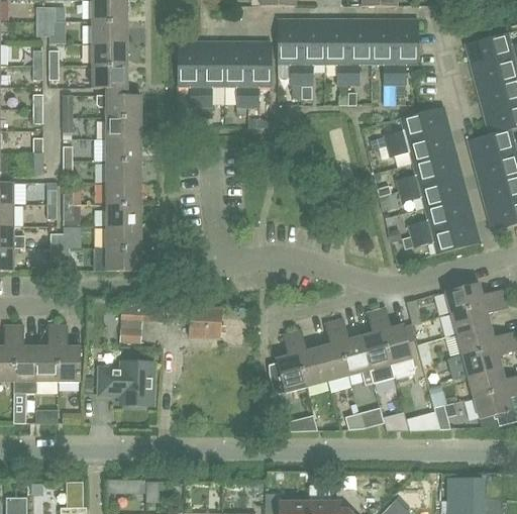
[(126,21),(126,0),(91,0),(92,21),(126,21)]
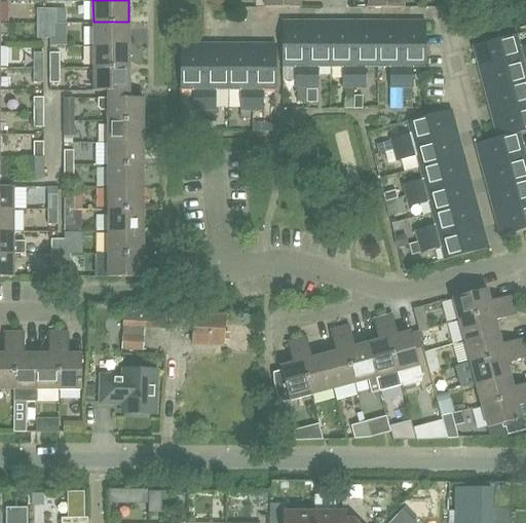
[(37,21),(47,21),(46,6),(37,6),(37,21)]
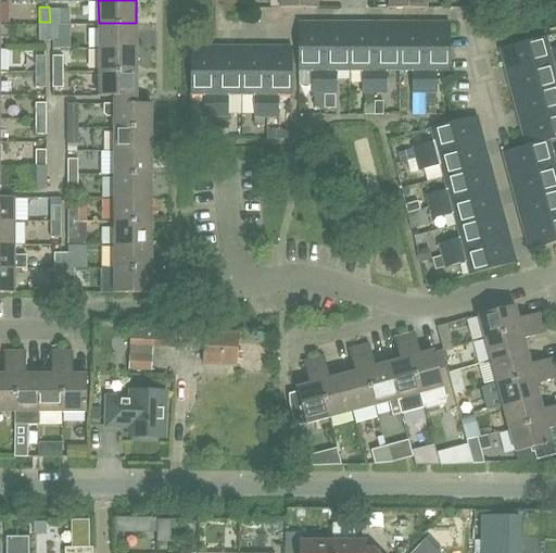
[(49,7),(50,22),(60,23),(60,7),(49,7)]
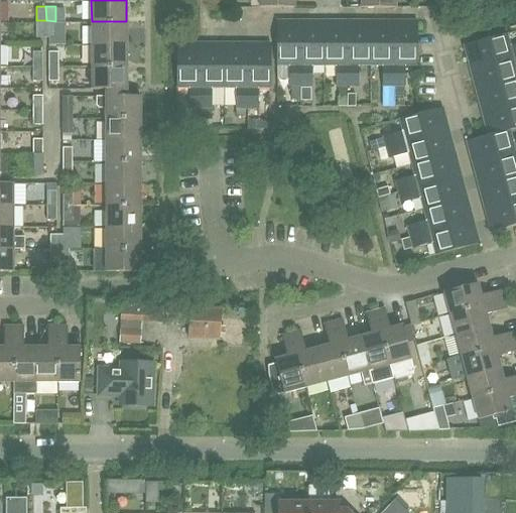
[(300,84),(300,19),(276,19),(276,41),(276,62),(289,62),(289,83),(291,83),(299,83),(300,84)]
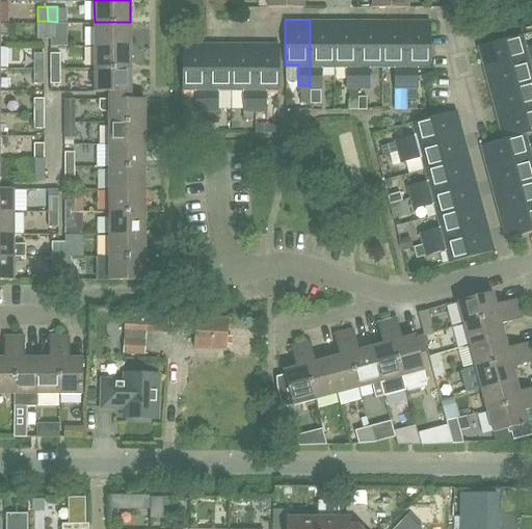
[(334,64),(334,20),(310,20),(310,86),(319,85),(321,86),(321,64),(334,64)]
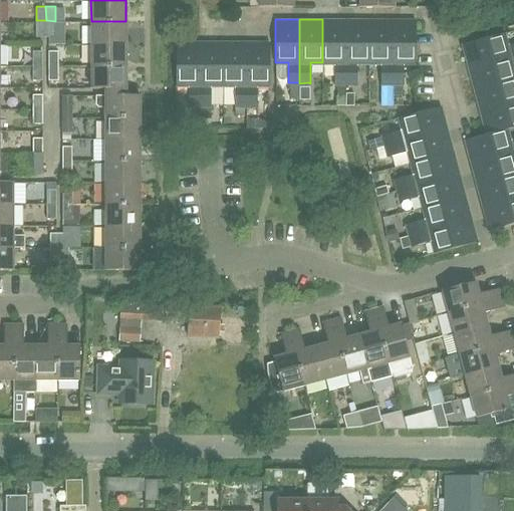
[(345,82),(345,19),(322,19),(322,62),(334,62),(334,82),(335,82),(335,94),(344,94),(344,82),(345,82)]
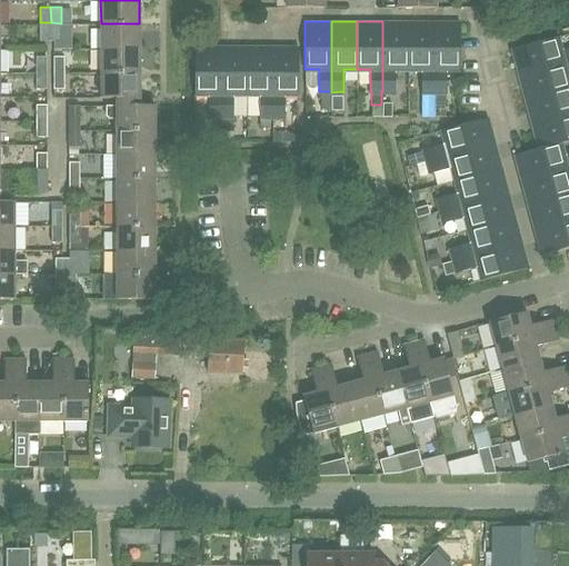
[(408,69),(408,21),(382,21),(382,91),(395,91),(395,69),(408,69)]
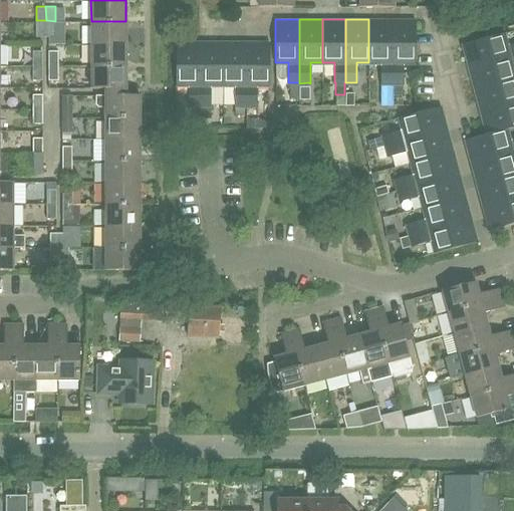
[(392,83),(393,19),(368,19),(368,62),(381,62),(381,83),(392,83)]
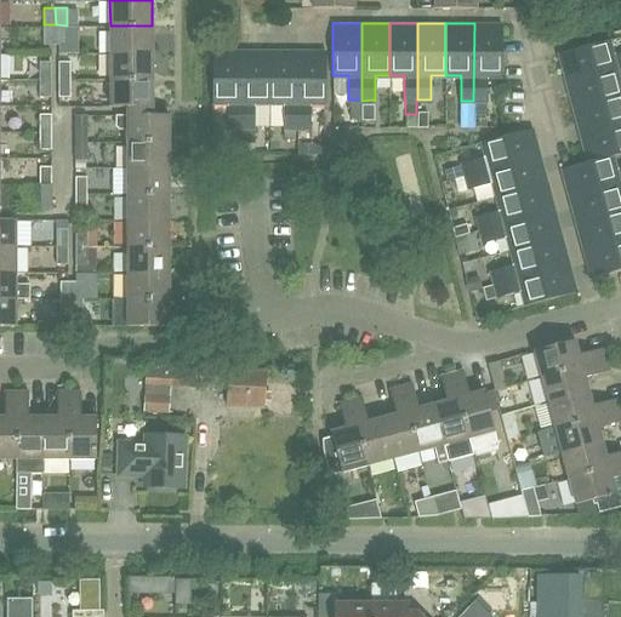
[(502,38),(502,23),(474,23),(473,101),(486,101),(486,75),(502,75),(502,38)]
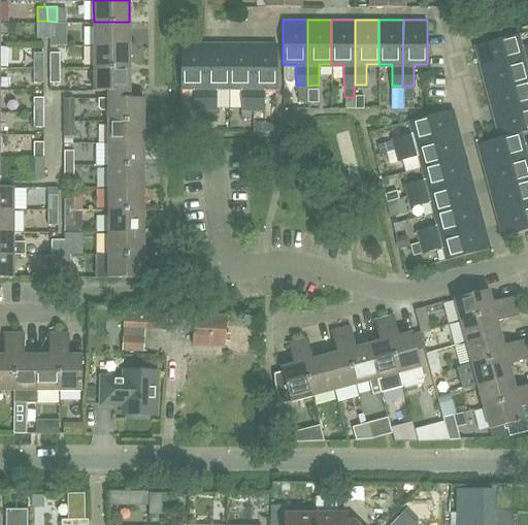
[(47,21),(37,21),(37,36),(47,36),(47,21)]
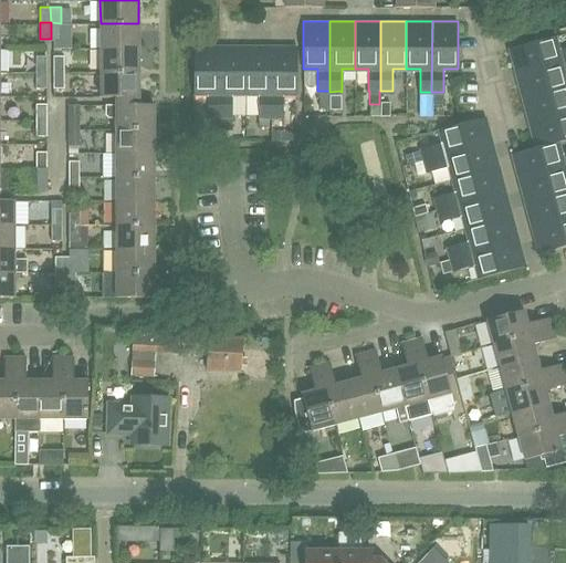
[(61,23),(51,22),(51,39),(61,39),(61,23)]
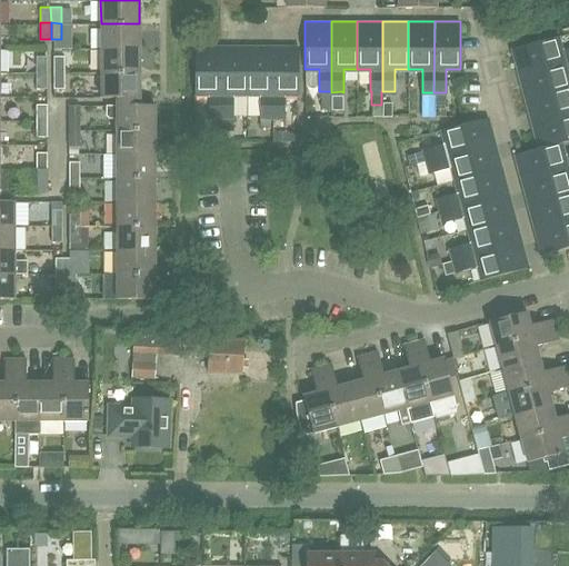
[(139,47),(139,23),(101,23),(101,48),(139,47)]
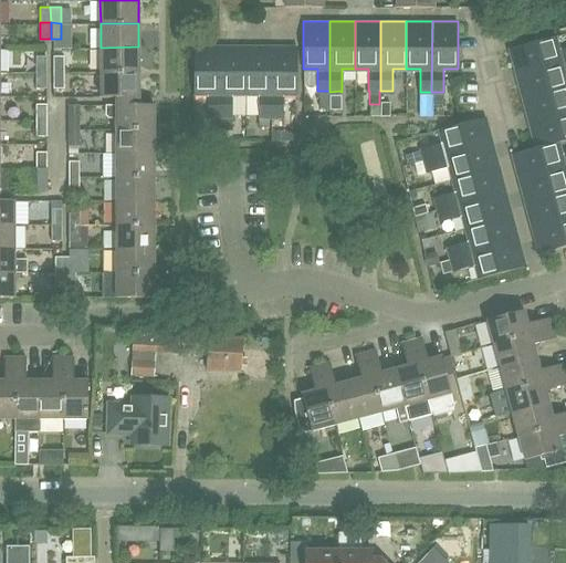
[(516,73),(565,59),(565,47),(558,49),(555,34),(510,48),(516,73)]
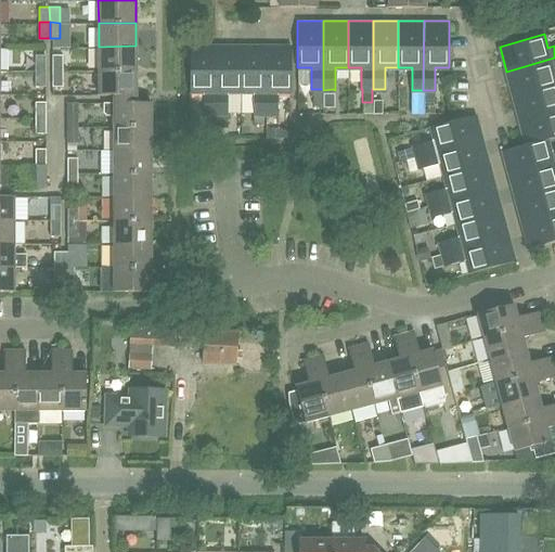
[(216,113),(216,45),(190,45),(190,91),(204,91),(204,113),(216,113)]
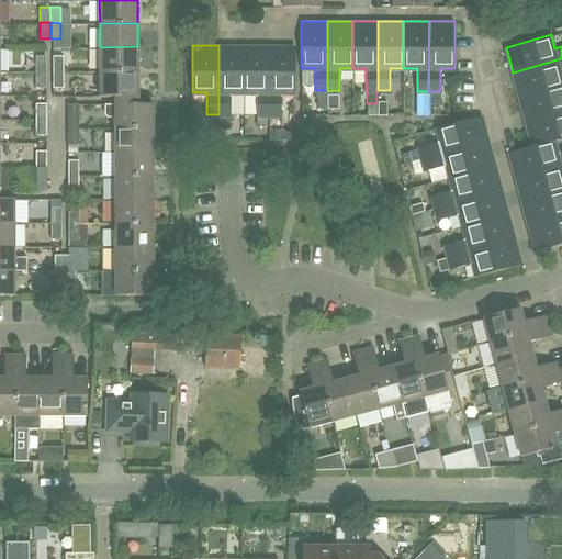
[(244,92),(244,45),(218,45),(218,114),(231,114),(231,92),(244,92)]
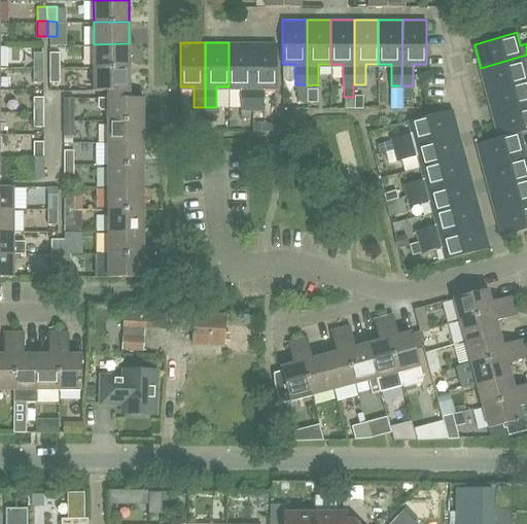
[(252,107),(252,42),(229,42),(229,86),(241,86),(241,107),(252,107)]
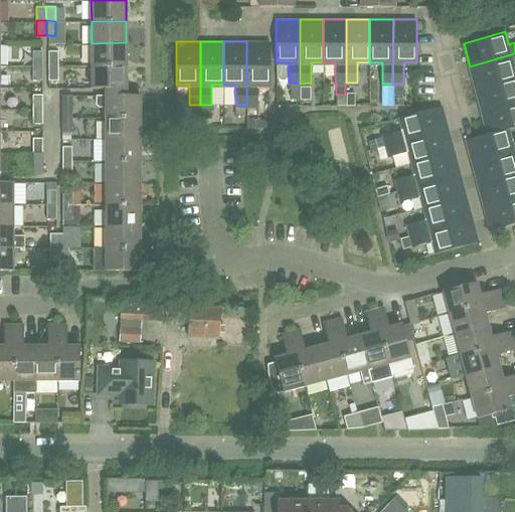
[(271,84),(271,41),(246,41),(246,105),(258,105),(258,84),(271,84)]
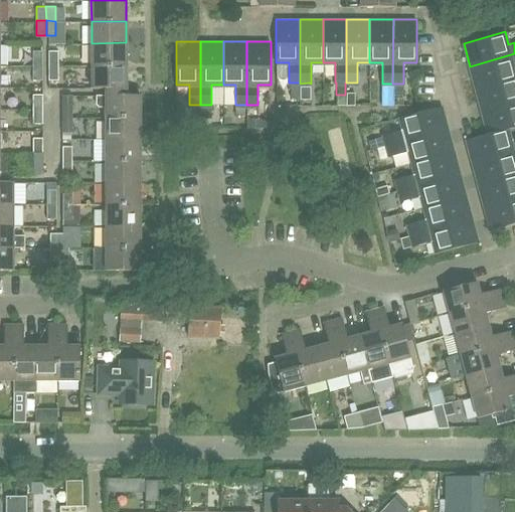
[(127,64),(126,42),(92,43),(92,64),(127,64)]
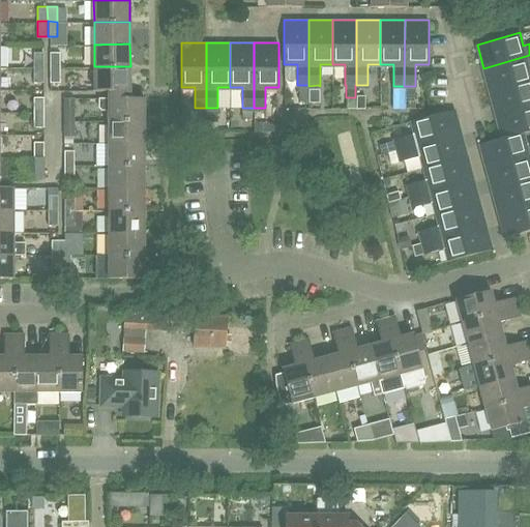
[(50,67),(60,67),(60,51),(50,52),(50,67)]
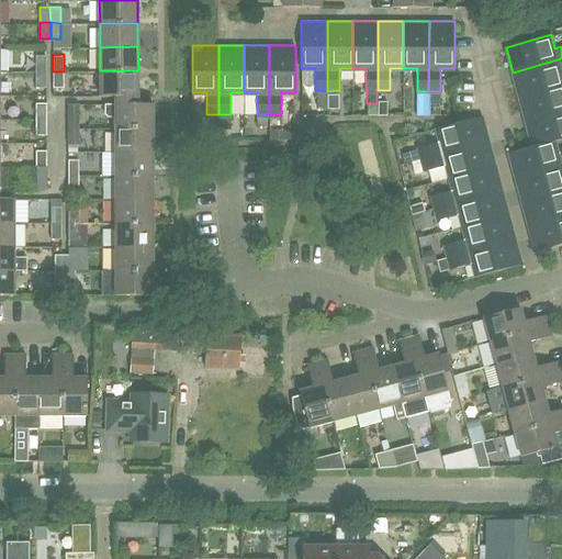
[(35,70),(46,70),(46,55),(35,55),(35,70)]
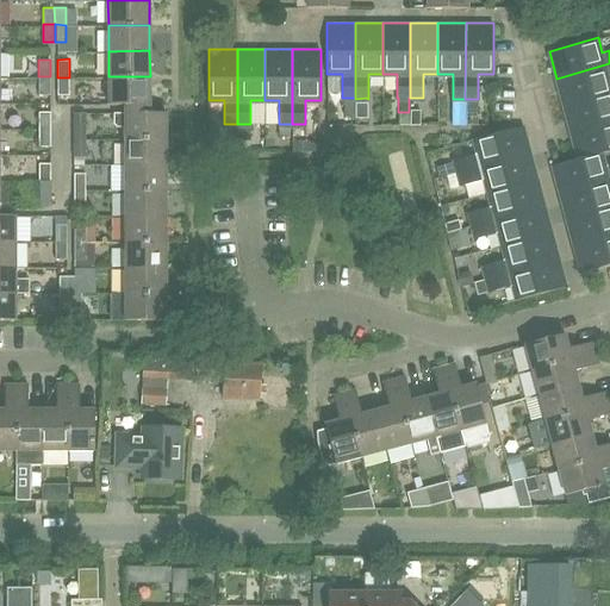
[(609,92),(609,82),(609,77),(609,76),(609,63),(556,79),(564,105),(609,92)]
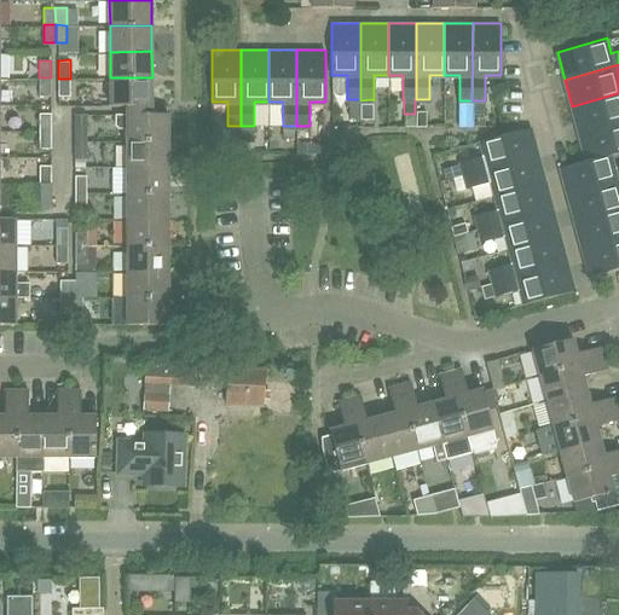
[(51,77),(39,77),(39,96),(51,96),(51,77)]
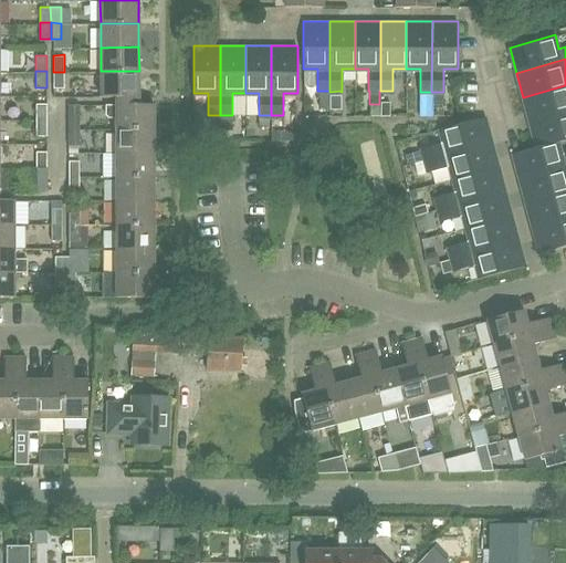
[(139,95),(139,71),(101,71),(101,96),(139,95)]
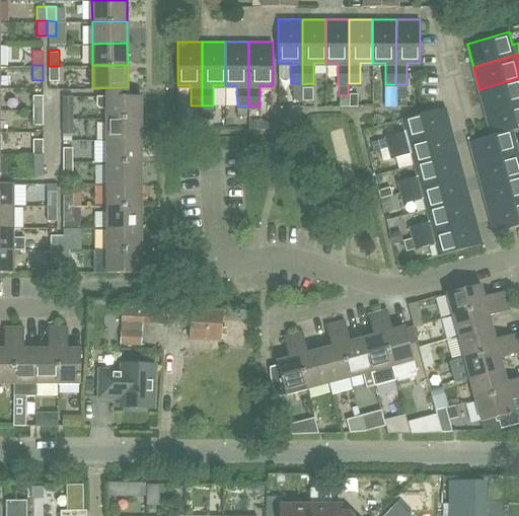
[(59,80),(59,66),(49,66),(49,80),(59,80)]
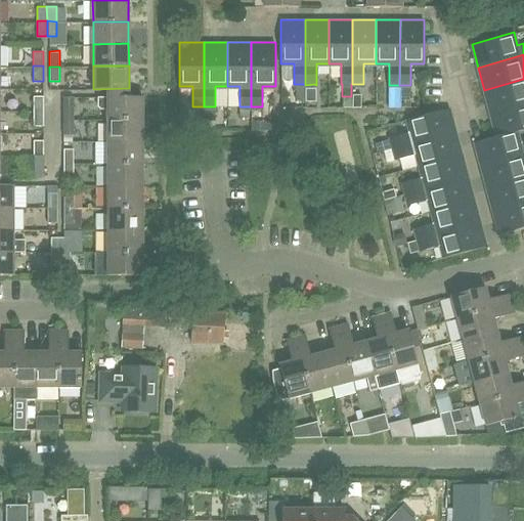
[(489,113),(523,103),(523,79),(484,90),(489,113)]
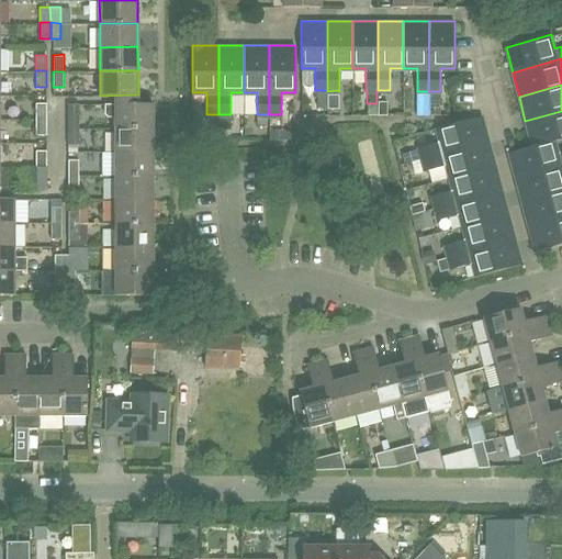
[(317,90),(317,104),(326,104),(326,90),(317,90)]
